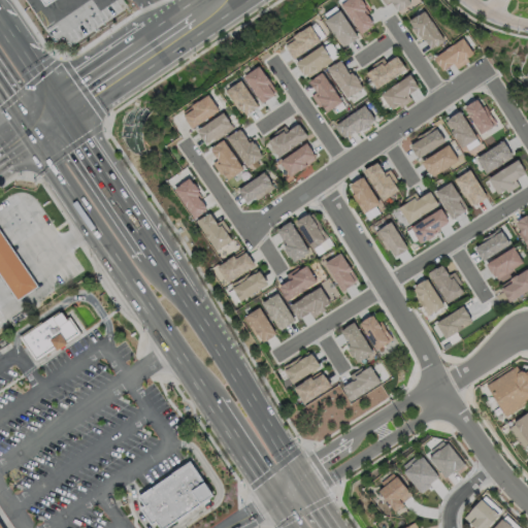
[(362,33),(353,22),(352,21),(348,15),(348,14),(341,4),(341,3),(338,0),(362,0),(366,5),(365,6),(367,8),(366,9),(368,12),(367,13),(373,22),(372,23),(373,25),(362,33)]
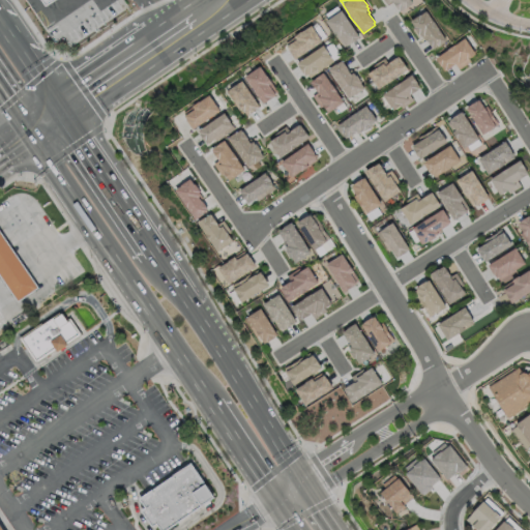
[(411,0),(413,2),(400,11),(392,1),(387,4),(384,0),(411,0)]
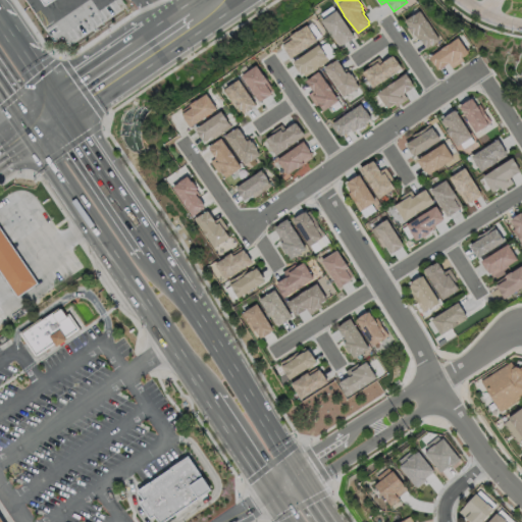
[(337,45),(332,37),(331,37),(327,31),(321,20),(324,18),(321,13),(332,6),(335,11),(336,10),(354,36),(342,44),(341,43),(337,45)]
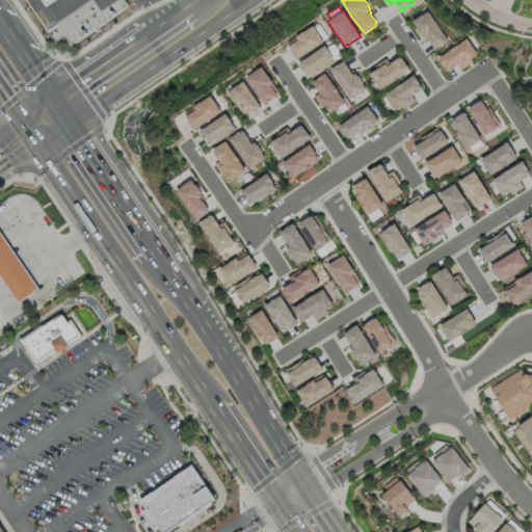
[(411,20),(422,14),(422,15),(428,11),(434,21),(435,21),(440,28),(440,29),(448,41),(435,50),(427,40),(425,40),(421,34),(419,34),(415,27),(416,26),(411,20)]
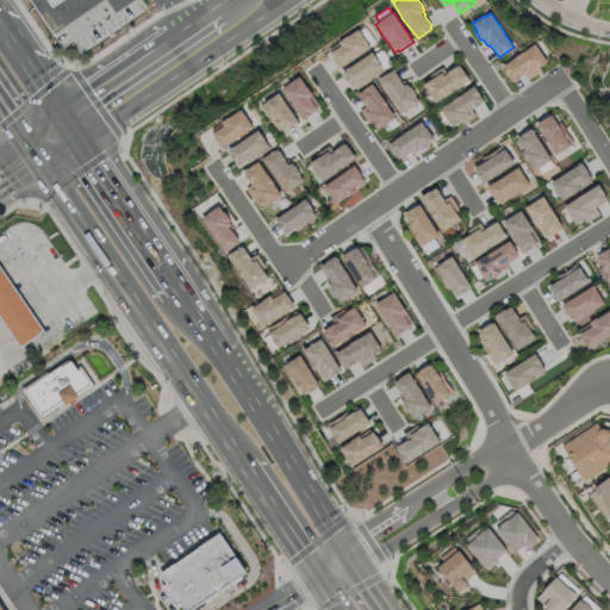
[(340,67),(330,54),(332,53),(329,49),(340,42),(340,41),(346,36),(347,36),(359,29),(360,29),(365,25),(375,42),(369,45),(371,47),(340,67)]
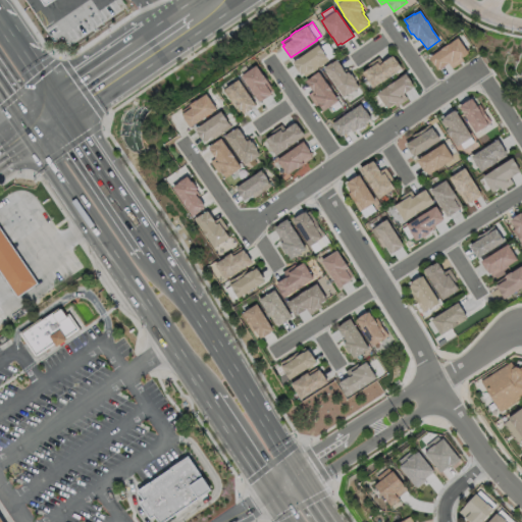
[(437,69),(434,64),(433,65),(428,57),(440,49),(440,48),(447,44),(448,44),(457,38),(468,52),(461,57),(463,60),(452,68),(448,62),(437,69)]
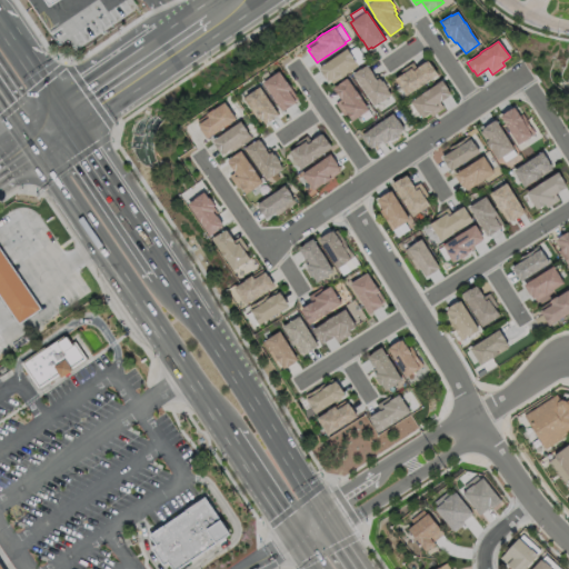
[(332,83),(330,80),(328,81),(319,68),(347,49),(349,51),(357,46),(366,59),(358,65),(358,66),(342,76),(343,76),(332,83)]
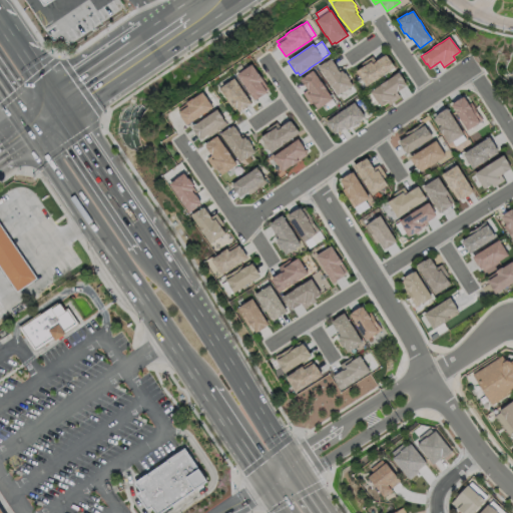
[(356,70),(363,66),(361,63),(372,55),(376,61),(386,54),(389,59),(390,59),(395,66),(366,85),(356,70)]
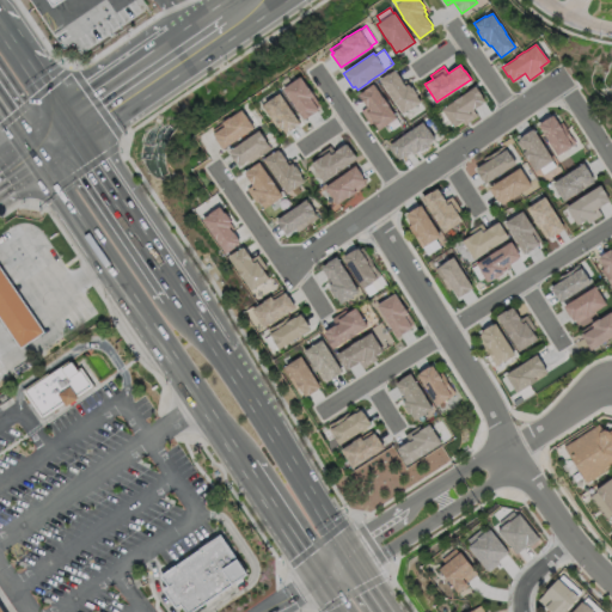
[(421,102),(410,109),(409,108),(403,112),(380,79),(395,69),(403,81),(405,79),(410,87),(411,86),(417,95),(416,96),(421,102)]
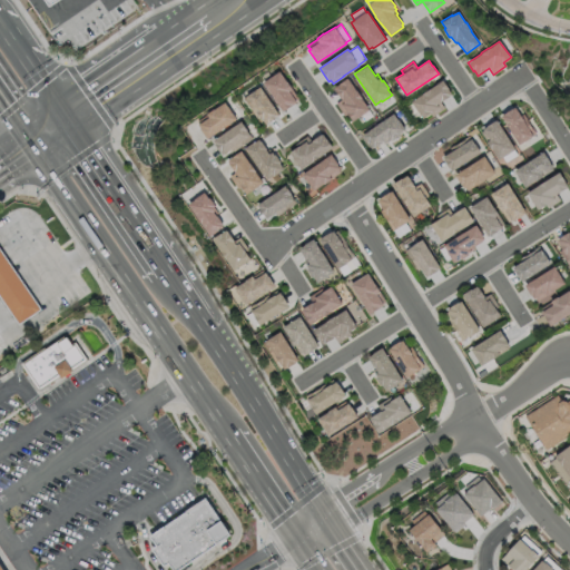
[(283,110),(263,82),(279,70),(287,81),(300,97),(295,100),(296,101),(283,110)]
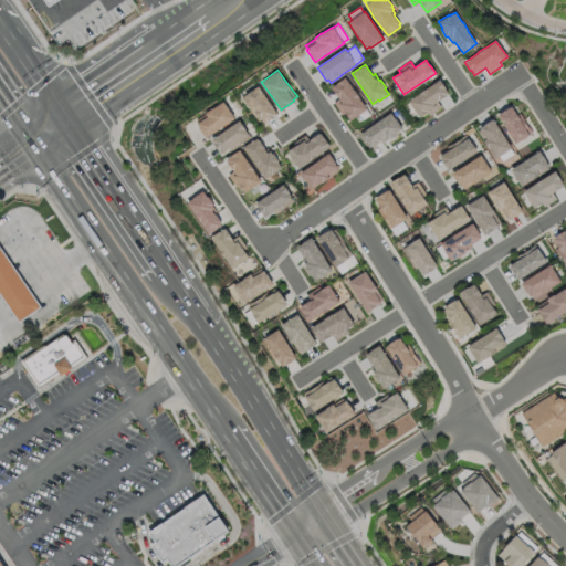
[(366,108),(350,119),(345,112),(342,114),(334,102),(339,98),(332,86),(345,77),(354,90),(355,90),(359,97),(366,108)]
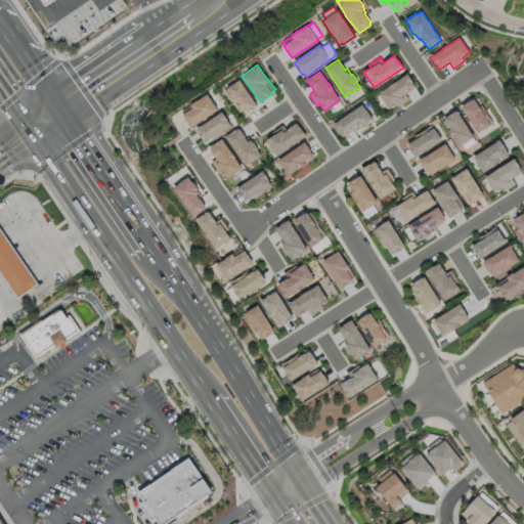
[(415,86),(404,94),(408,99),(397,106),(395,103),(388,108),(385,104),(380,107),(373,97),(378,94),(378,93),(406,74),(411,81),(411,82),(415,86)]
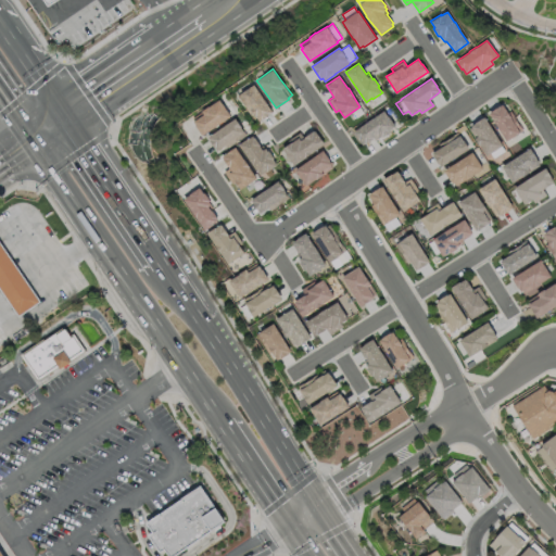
[(273,111),(269,113),(270,114),(256,123),(238,96),(254,85),(273,111)]
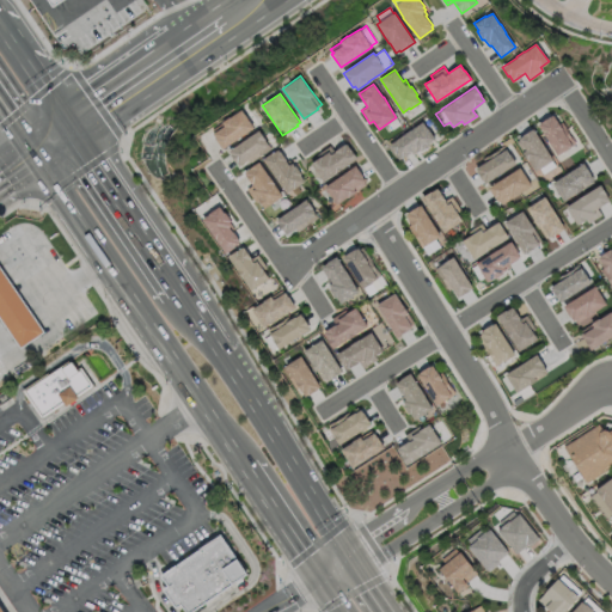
[(224,148),(216,138),(213,133),(214,133),(213,129),(222,123),(222,122),(231,116),(231,117),(243,109),(255,128),(224,148)]
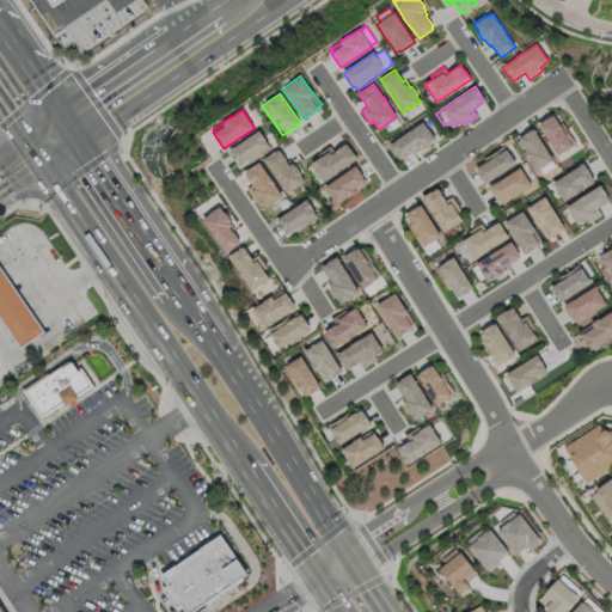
[(538,124),(540,123),(539,122),(549,116),(550,117),(552,115),(558,124),(561,122),(574,142),(557,154),(538,124)]
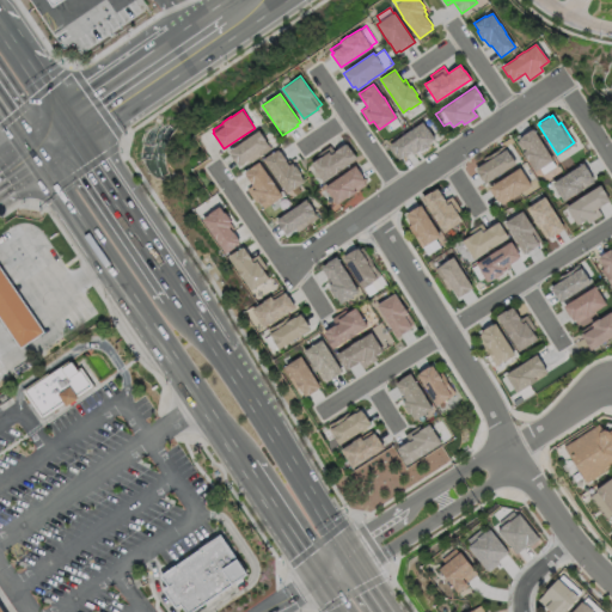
[(435,139),(428,144),(428,146),(421,150),(420,150),(411,154),(410,153),(402,159),(401,158),(398,160),(387,145),(422,121),(427,128),(428,128),(435,139)]
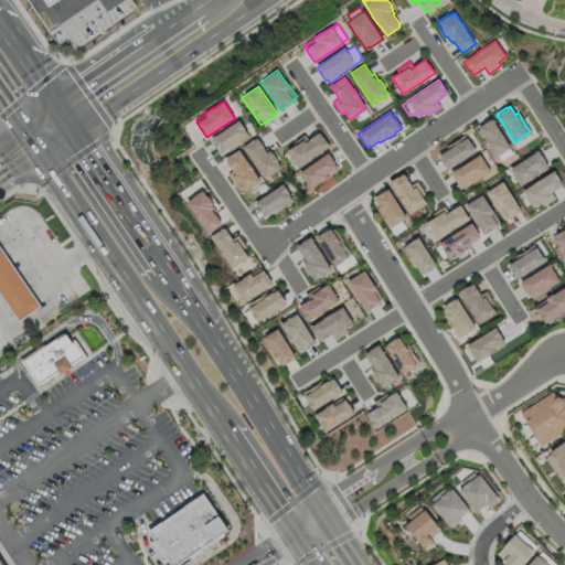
[(252,137),(232,150),(230,147),(221,152),(211,139),(240,119),(252,137)]
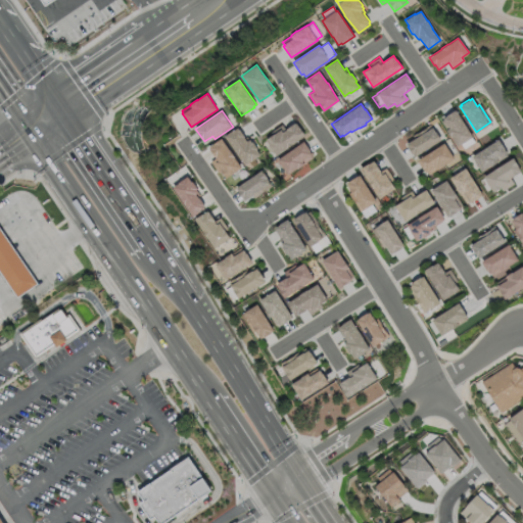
[(461,144),(457,147),(445,130),(445,129),(440,121),(442,120),(442,119),(456,110),(472,137),(475,142),(464,149),(461,144)]
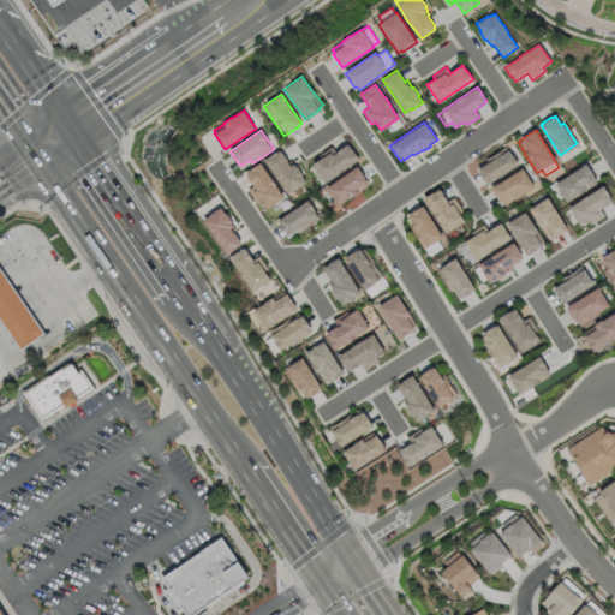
[(359,159),(346,167),(346,168),(324,183),(312,165),(321,159),(318,155),(332,147),(335,153),(348,144),(352,150),(352,149),(359,159)]
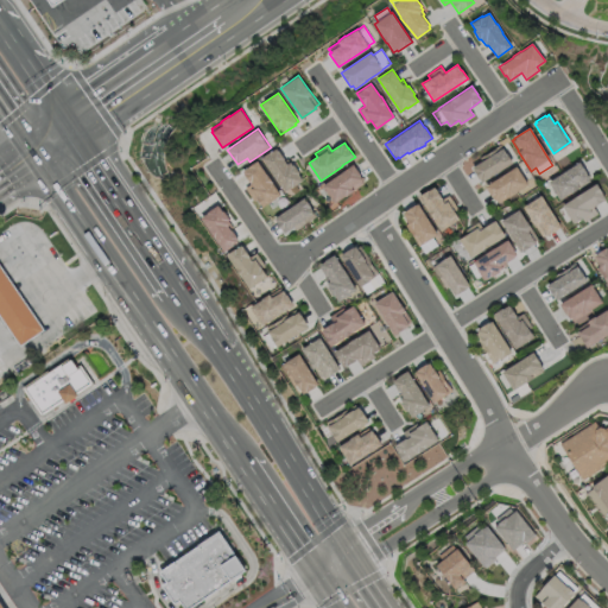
[(472,168),(481,160),(479,157),(500,144),(506,153),(507,153),(513,163),(481,183),(472,168)]
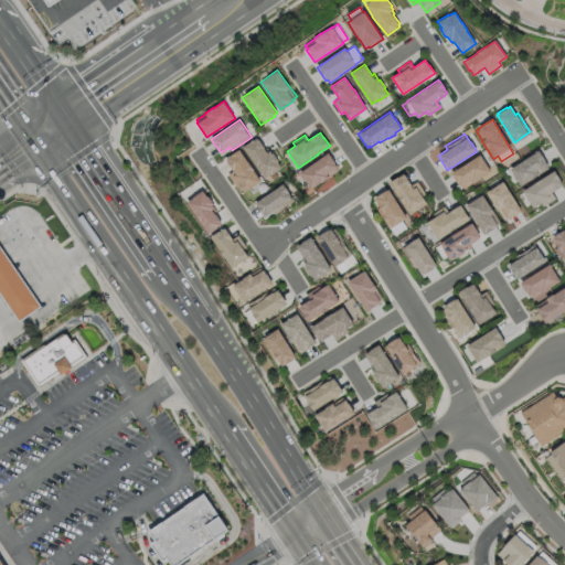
[(243,147),(257,138),(258,139),(259,139),(264,147),(264,148),(267,152),(269,150),(272,153),(273,152),(278,160),(277,161),(281,168),(265,178),(257,167),(256,167),(252,160),(252,159),(243,147)]
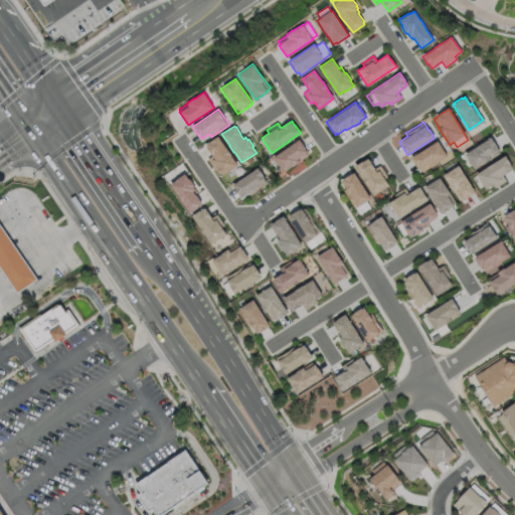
[(207,159),(213,155),(206,145),(211,142),(210,141),(218,136),(225,148),(226,147),(231,154),(230,155),(237,164),(222,174),(218,167),(215,169),(207,159)]
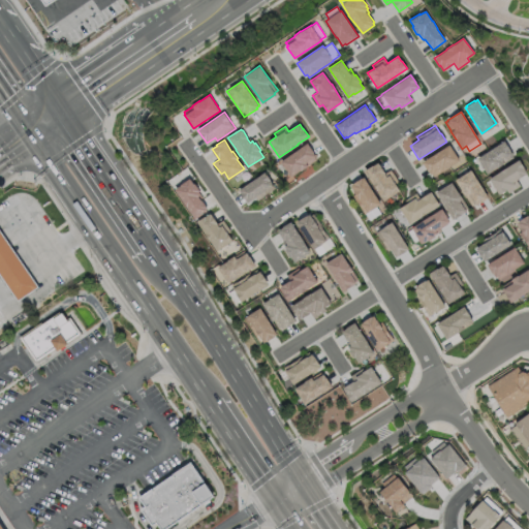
[(487,174),(476,158),(503,141),(509,150),(511,154),(510,154),(512,157),(487,174)]
